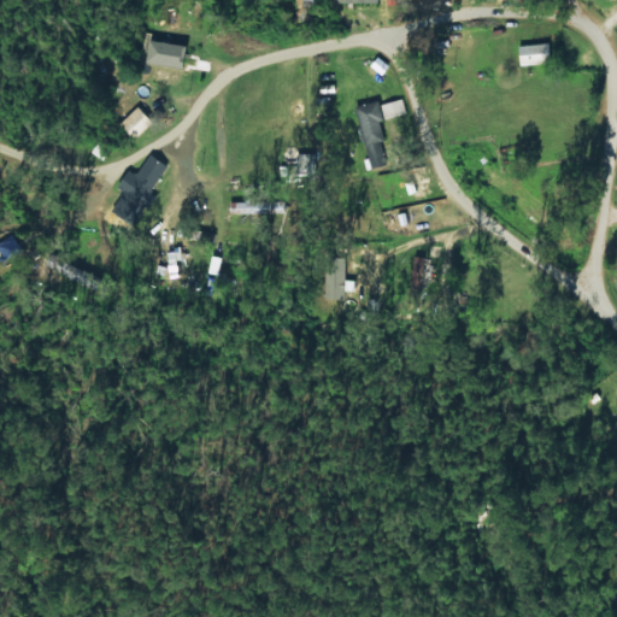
[(316,3),(316,0),(294,0),(294,19),(310,18),(309,3),(316,3)]
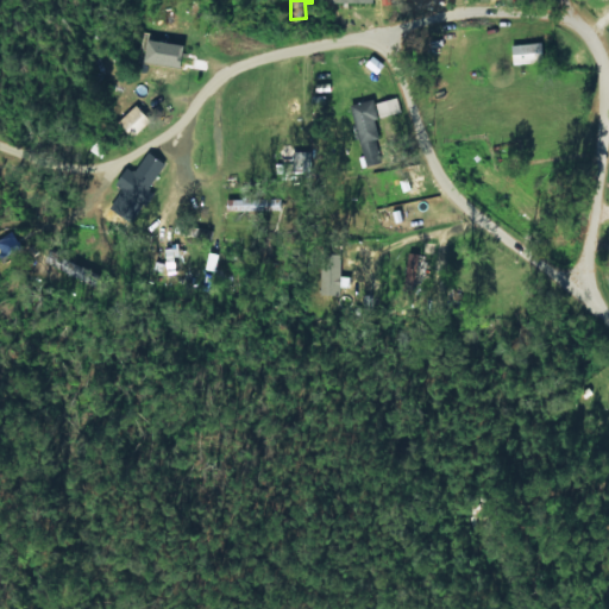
[(512,45),(514,66),(544,61),(540,42),(512,45)]
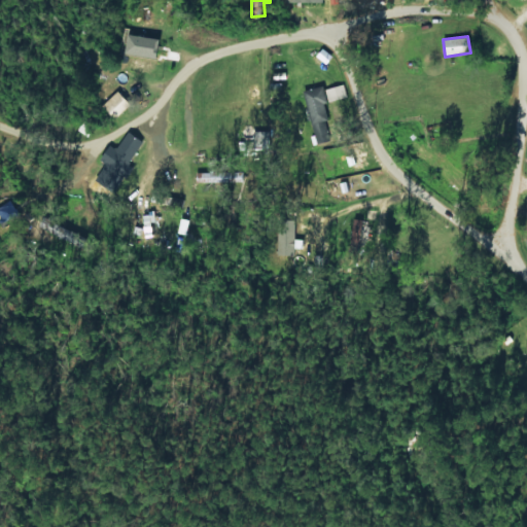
[(130,48),(131,69),(149,68),(148,47),(130,48)]
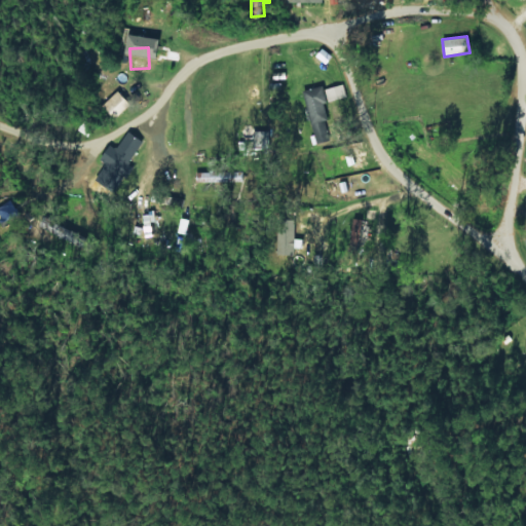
[(325,89),(328,102),(345,97),(342,84),(325,89)]
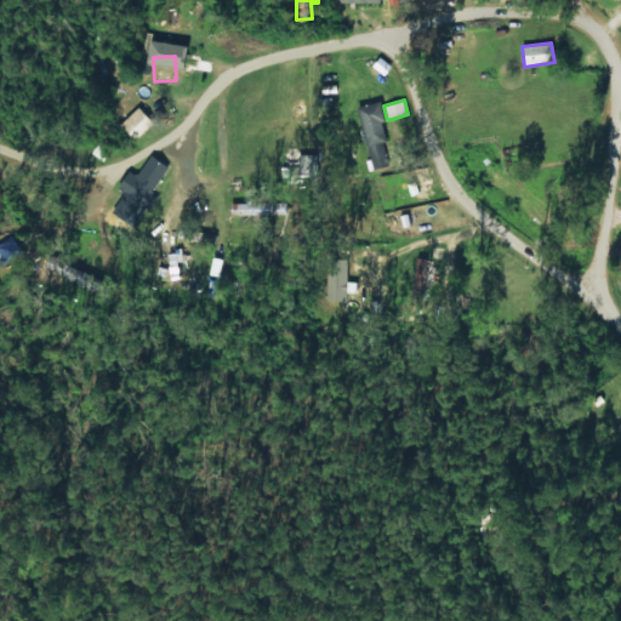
[(387,147),(381,102),(359,106),(366,151),(387,147)]
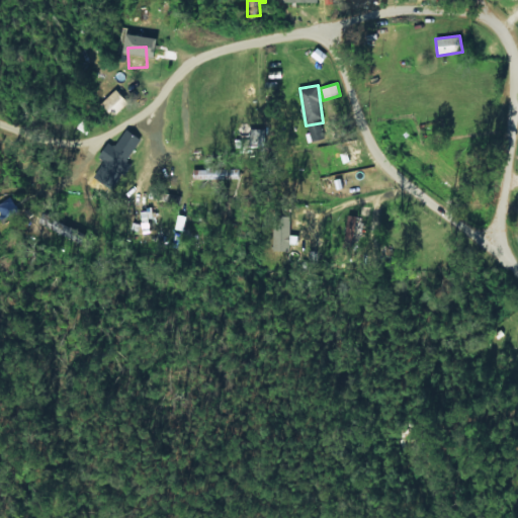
[(100,104),(112,116),(127,102),(114,89),(100,104)]
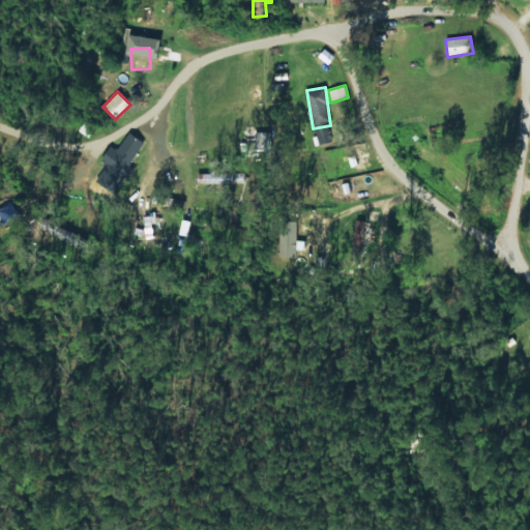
[(143,142),(128,133),(117,150),(110,146),(100,162),(106,165),(95,181),(114,193),(124,177),(127,180),(135,169),(128,165),(143,142)]
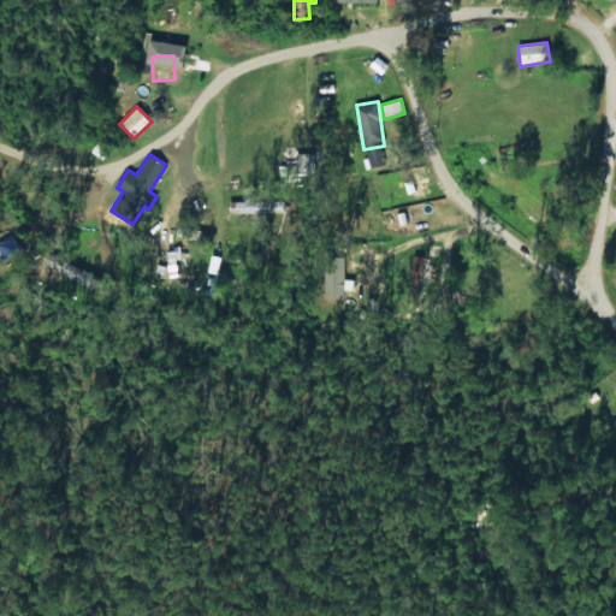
[(43,264),(89,290),(96,279),(51,252),(43,264)]
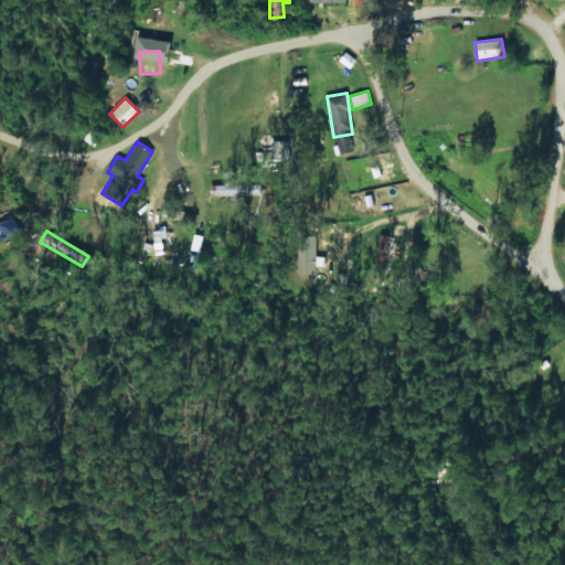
[(374,259),(385,260),(390,236),(380,234),(374,259)]
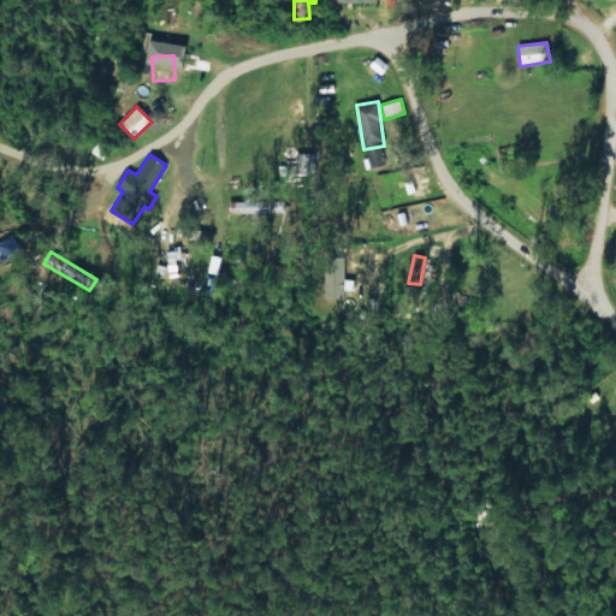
[(343,298),(343,268),(323,268),(323,298),(343,298)]
